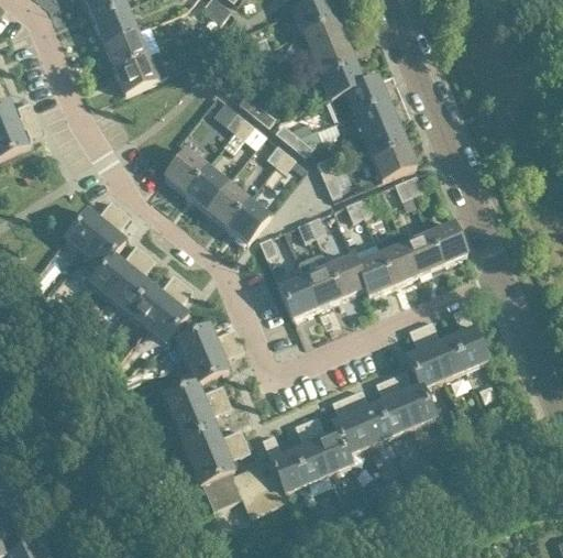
[(85,0),(94,20),(127,7),(123,0),(85,0)]
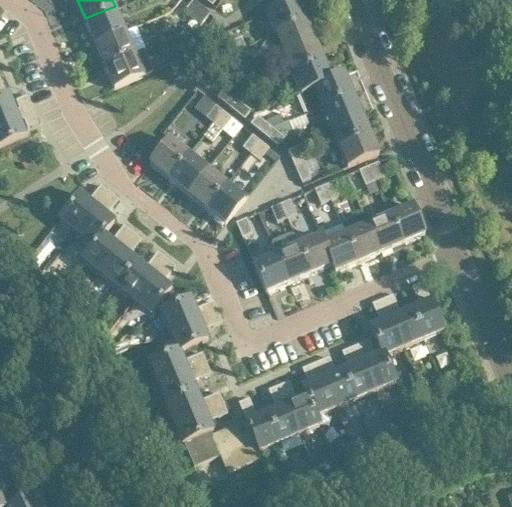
[(191,16),(201,4),(196,0),(191,0),(183,10),(191,16)]
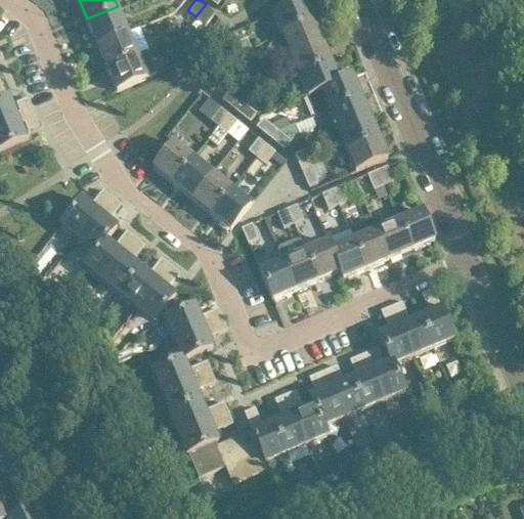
[(272,11),(281,32),(313,18),(306,0),(300,0),(272,11)]
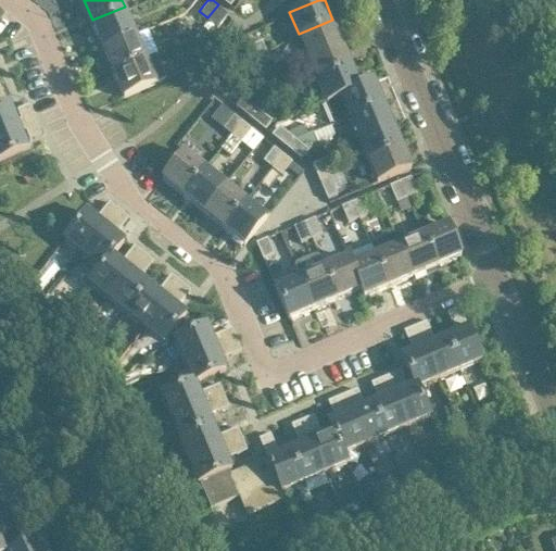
[(228,11),(218,4),(207,17),(217,25),(228,11)]
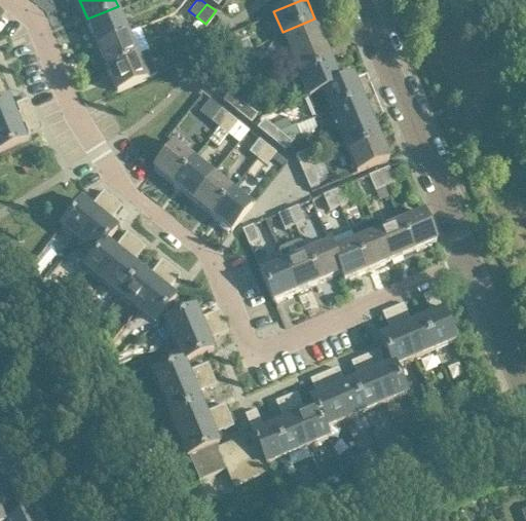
[(97,41),(127,29),(118,6),(87,19),(97,41)]
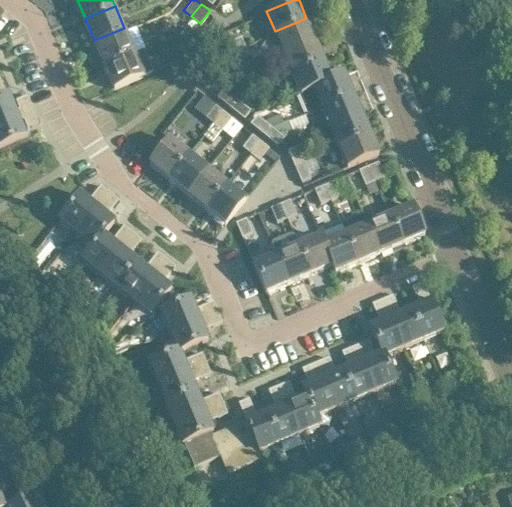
[(315,38),(306,18),(275,31),(284,51),(315,38)]
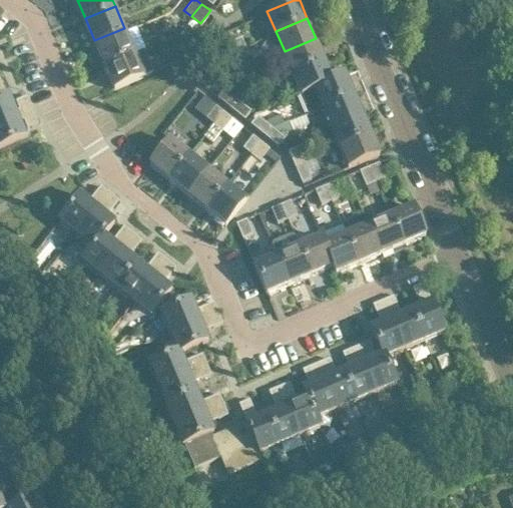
[(134,50),(124,28),(94,40),(104,63),(134,50)]
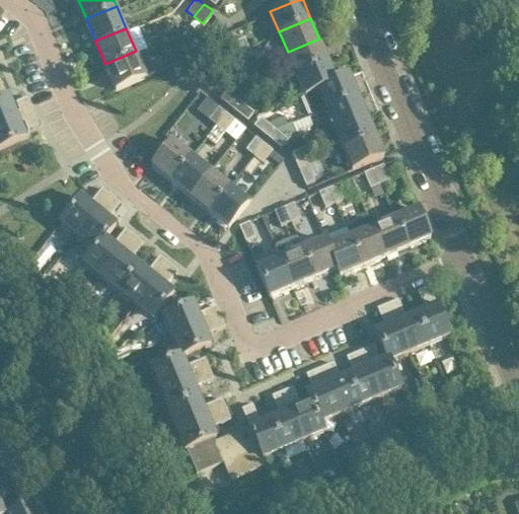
[(243,35),(228,42),(231,51),(246,45),(243,35)]
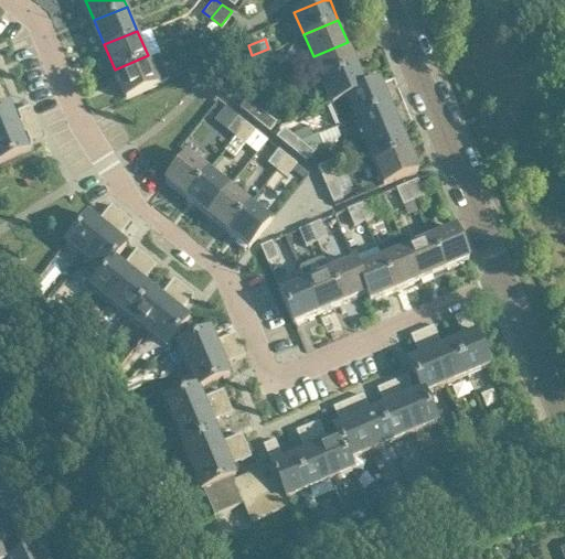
[(356,64),(348,42),(313,56),(322,78),(356,64)]
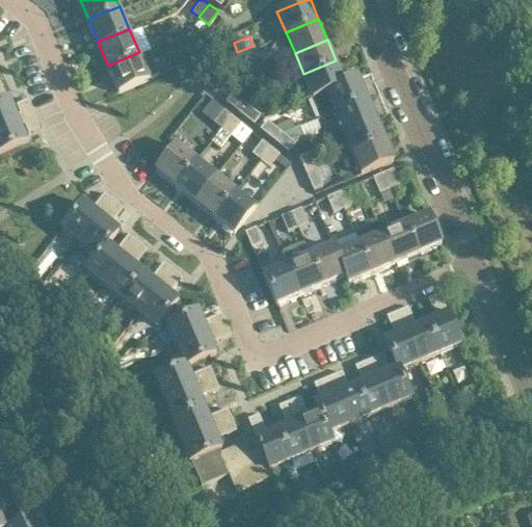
[(258,56),(253,46),(237,52),(242,62),(258,56)]
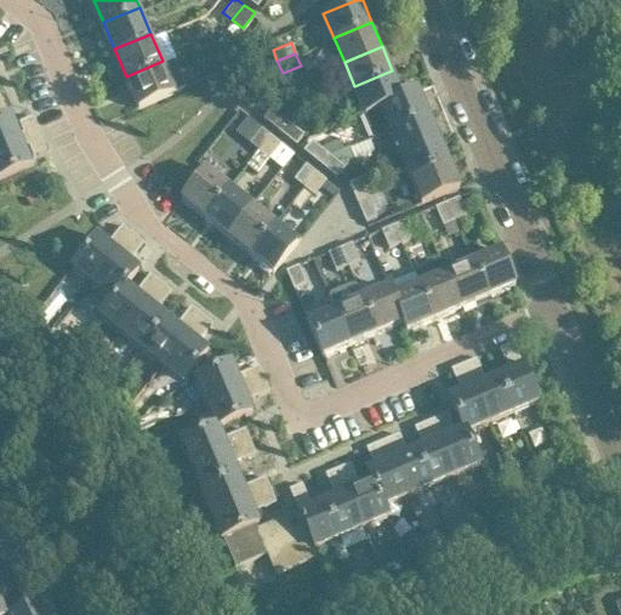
[(175,89),(163,61),(126,77),(138,104),(175,89)]
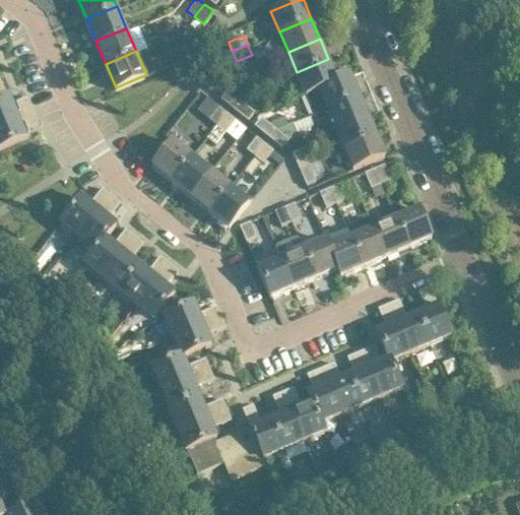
[(336,78),(328,59),(297,72),(306,92),(318,86),(318,85),(336,78)]
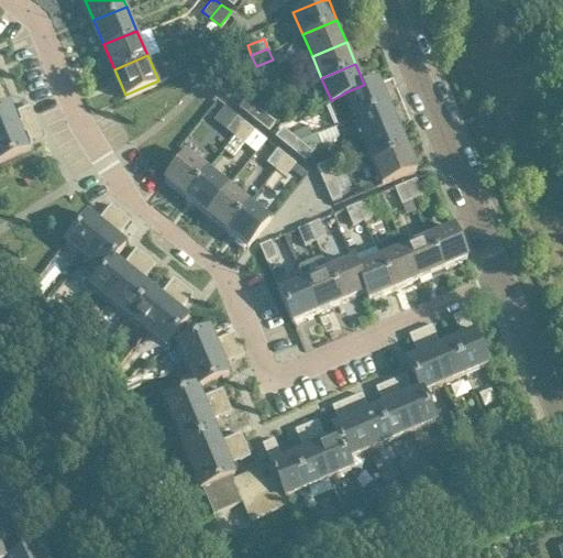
[(378,78),(364,85),(344,93),(344,94),(354,116),(388,101),(378,78)]
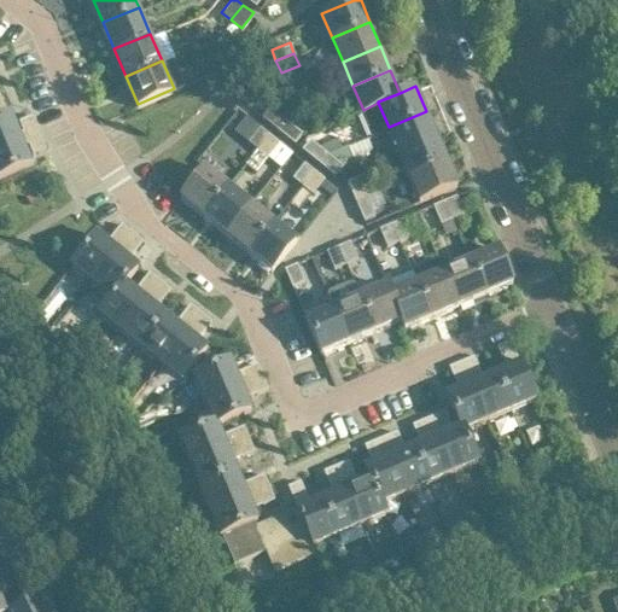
[(262,114),(278,127),(286,117),(269,104),(262,114)]
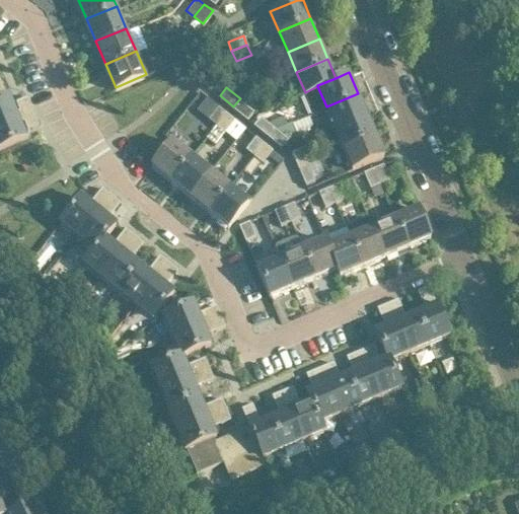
[(366,114),(358,93),(326,106),(335,127),(366,114)]
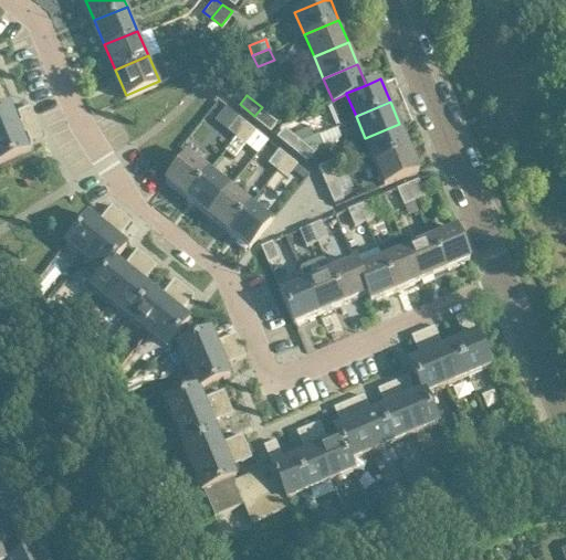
[(0,133),(37,118),(30,103),(17,108),(21,117),(17,119),(9,103),(0,106),(0,133)]
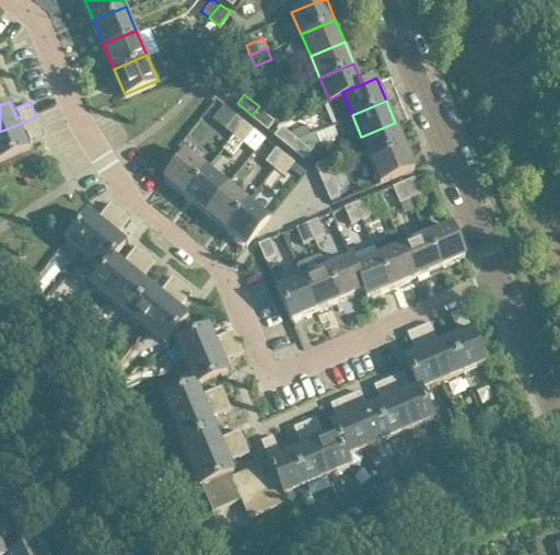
[(273,118),(259,106),(252,115),(267,127),(273,118)]
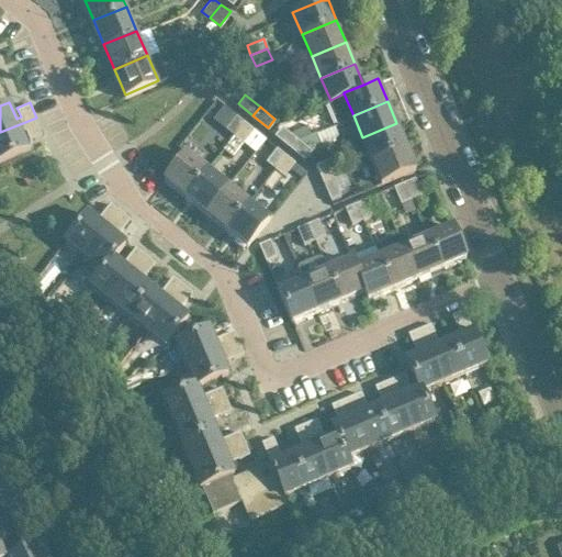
[(235,134),(246,121),(236,112),(225,126),(235,134)]
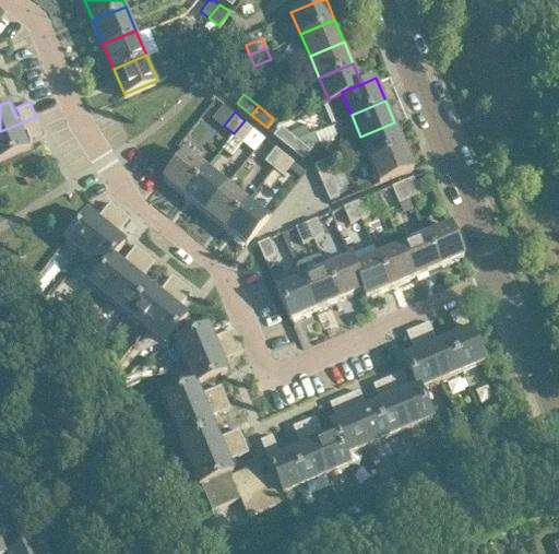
[(42,131),(36,117),(0,131),(0,156),(27,145),(21,129),(25,128),(30,137),(42,131)]
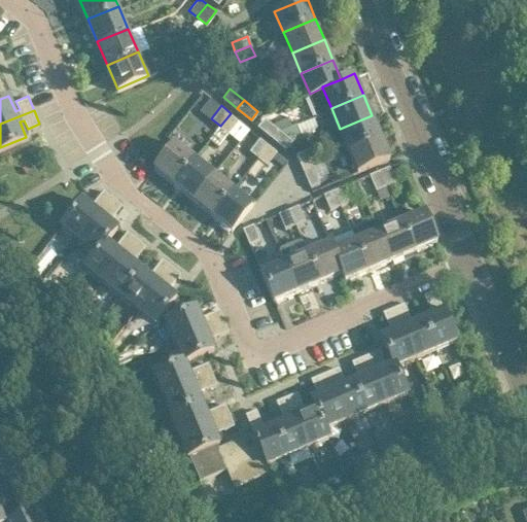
[(239,119),(231,113),(220,126),(229,132),(240,140),(249,129),(238,119),(239,119)]
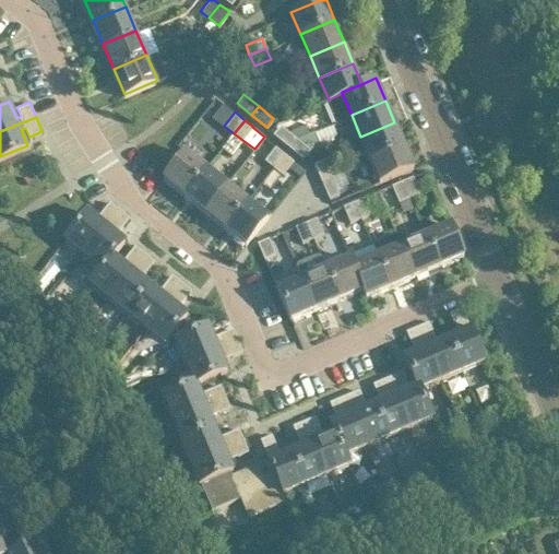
[(404,144),(394,122),(360,137),(370,158),(404,144)]
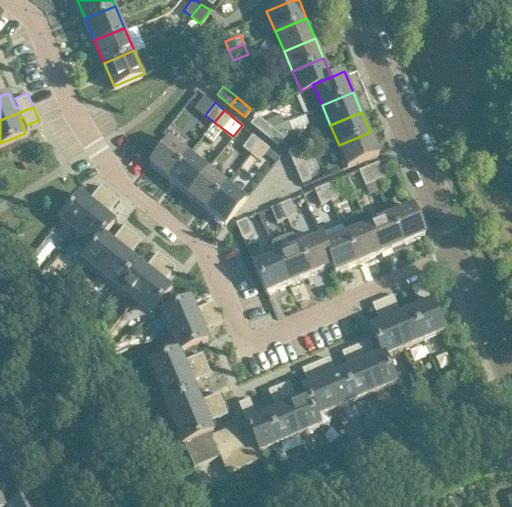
[(250,121),(264,132),(270,124),(257,113),(250,121)]
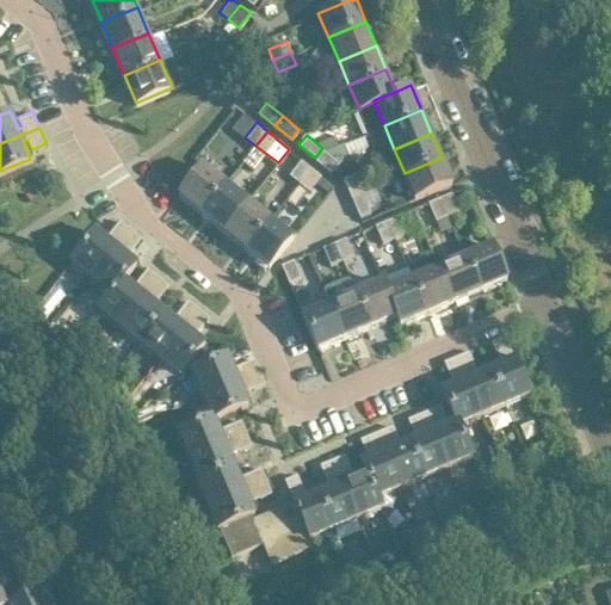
[(322,148),(315,158),(331,171),(339,161),(335,159),(368,146),(364,135),(326,150),(322,148)]
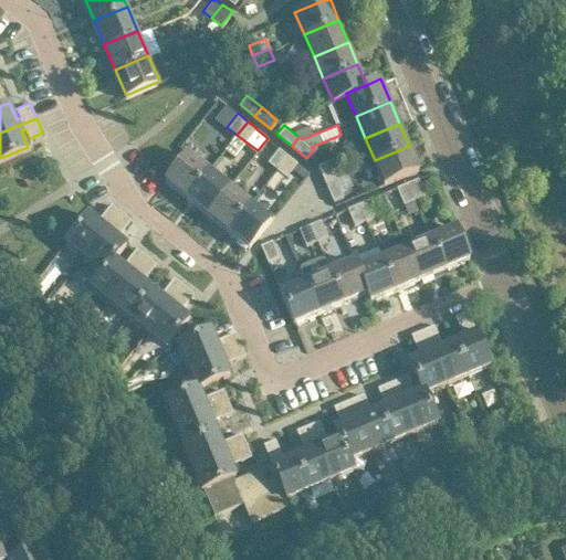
[(278,168),(290,155),(279,146),(268,160),(278,168)]
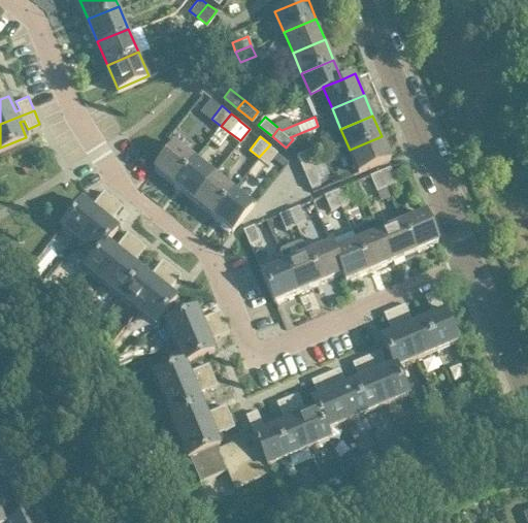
[(390,157),(382,136),(350,150),(358,170),(390,157)]
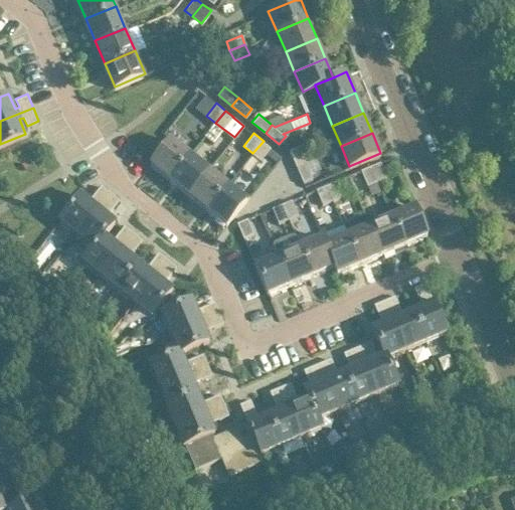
[(170,178),(190,153),(171,137),(150,163),(170,178)]
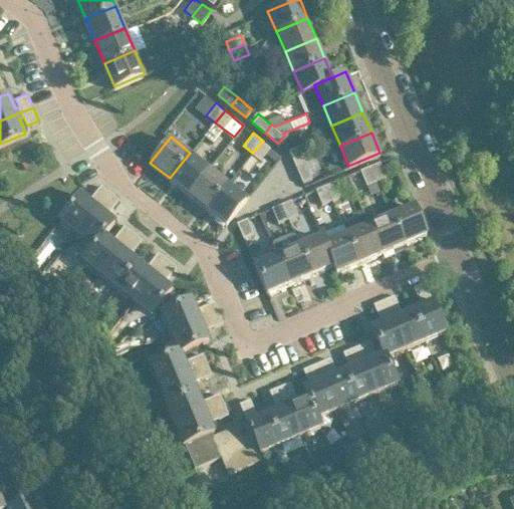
[(309,137),(297,143),(312,174),(324,168),(309,137)]
